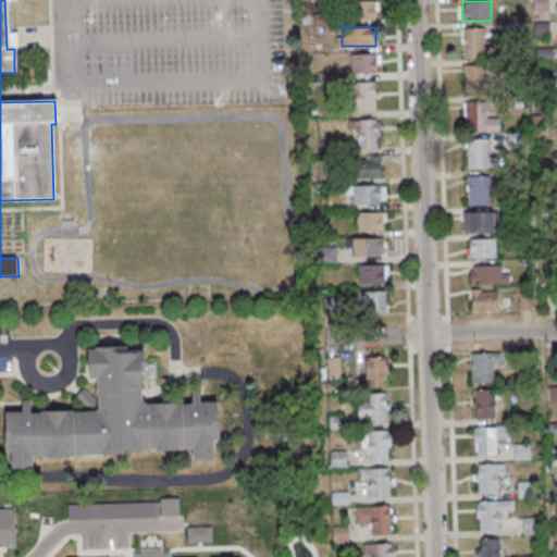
[(462,58),(485,58),(485,28),(462,28),(462,58)]
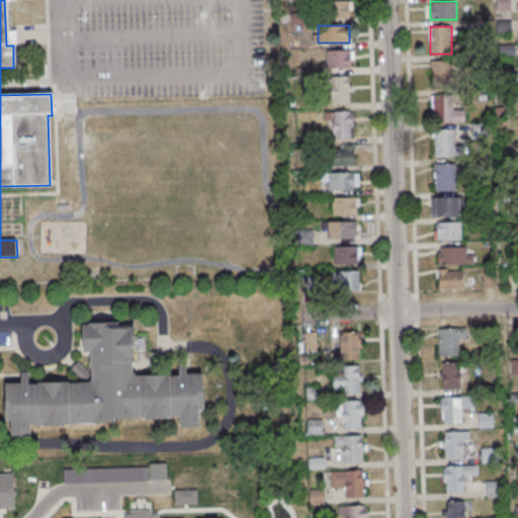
[(327,50),(327,69),(352,69),(352,50),(327,50)]
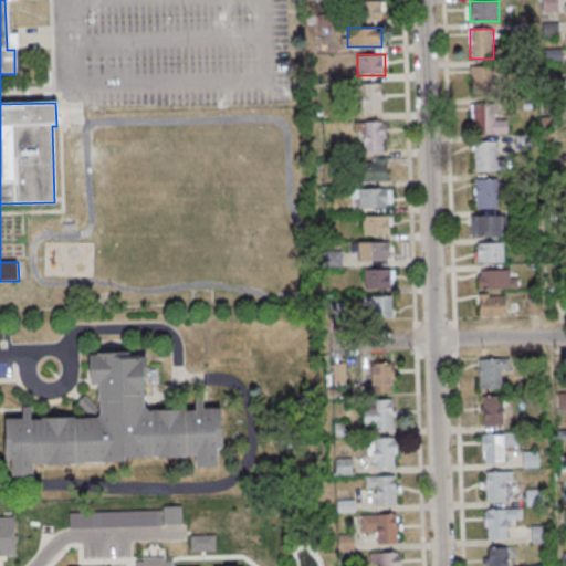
[(472,93),(494,93),(494,66),(472,66),(472,93)]
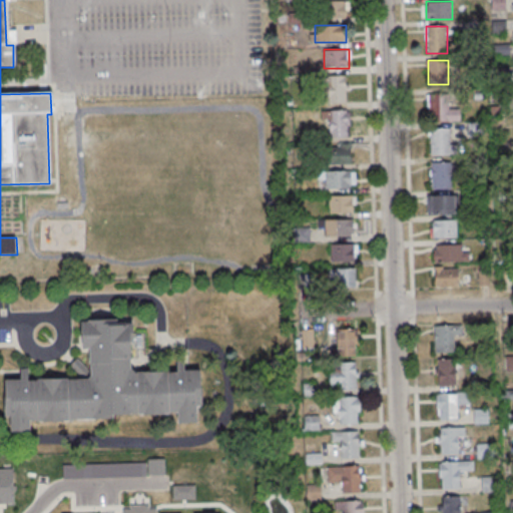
[(347,76),(328,76),(328,103),(347,103),(347,76)]
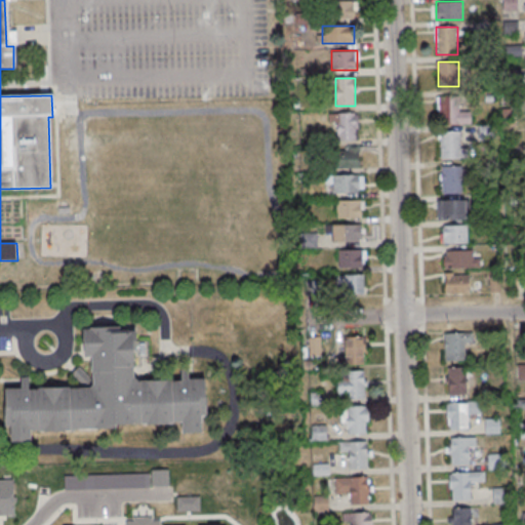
[(471,123),(471,112),(459,112),(459,98),(439,99),(439,124),(471,123)]
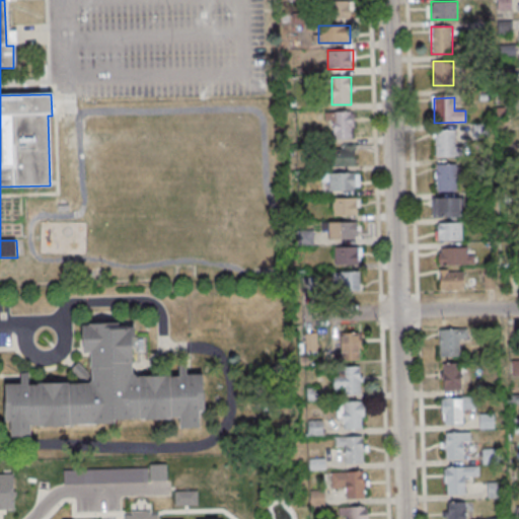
[(325,112),(325,123),(332,123),(332,140),(353,140),(353,112),(325,112)]
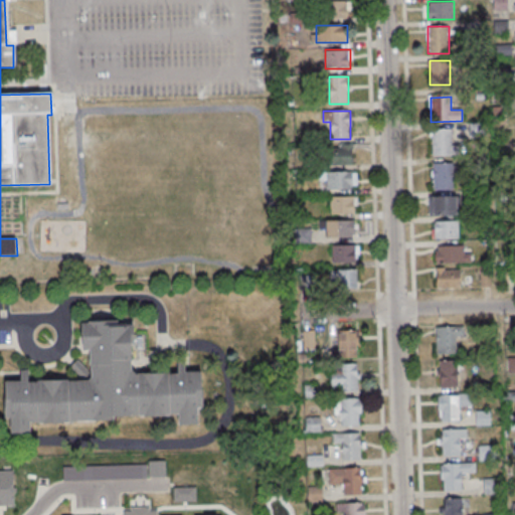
[(453,129),(433,129),(433,155),(458,155),(458,144),(453,144),(453,129)]
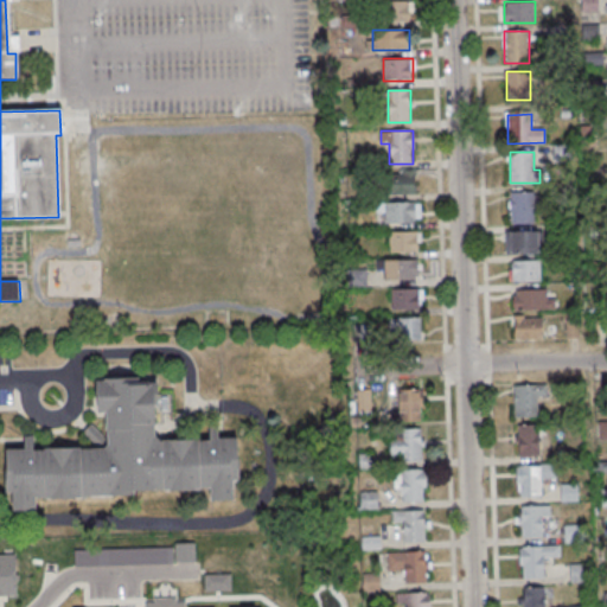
[(414,171),(388,171),(388,195),(414,195),(414,171)]
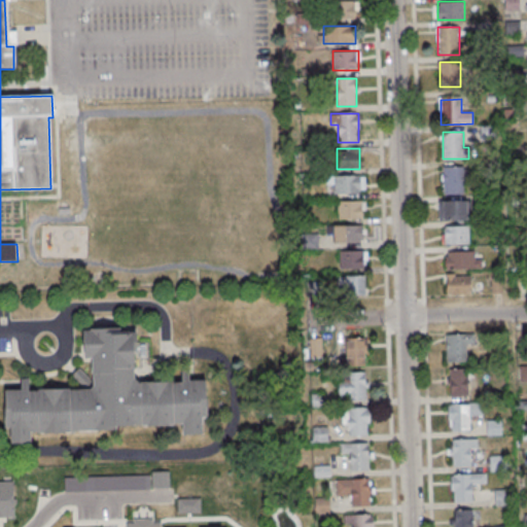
[(443,194),(466,194),(466,166),(443,166),(443,194)]
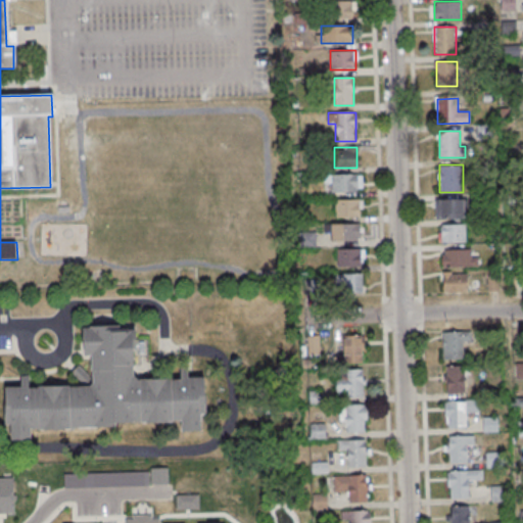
[(362,175),(328,176),(328,193),(362,192),(362,175)]
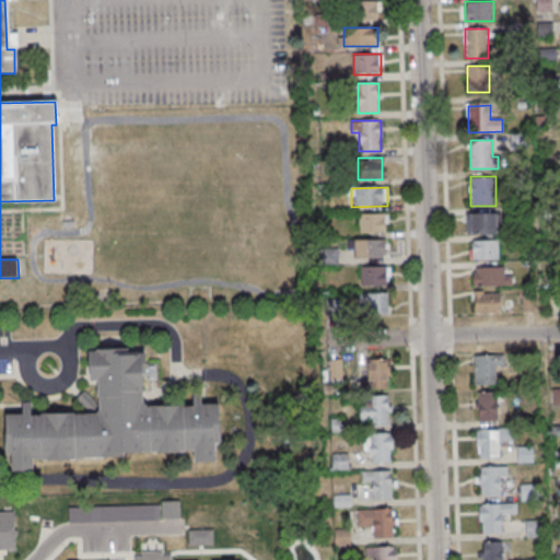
[(498,233),(498,213),(466,213),(466,233),(498,233)]
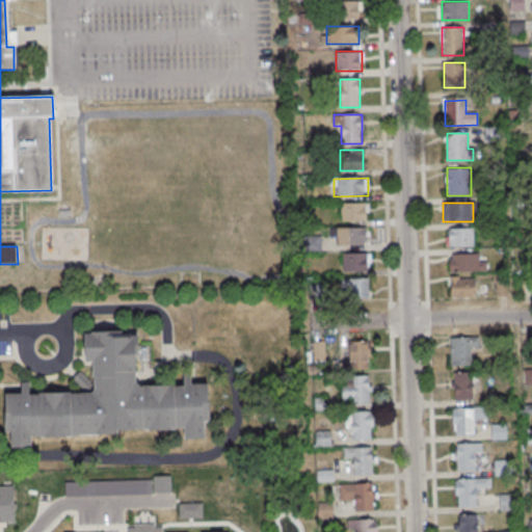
[(368,204),(340,204),(340,221),(368,221),(368,204)]
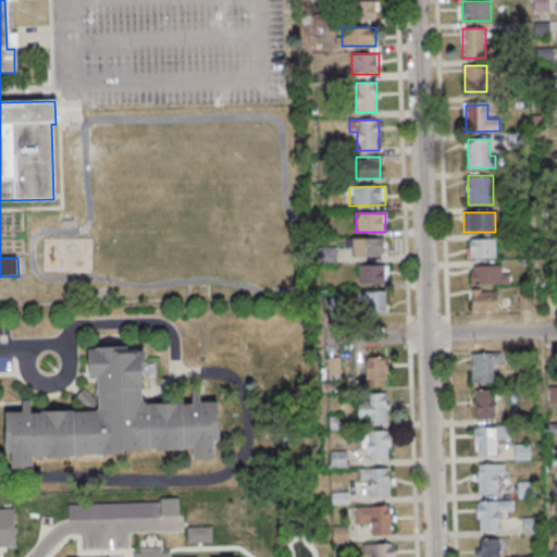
[(496,238),(469,238),(469,258),(496,258),(496,238)]
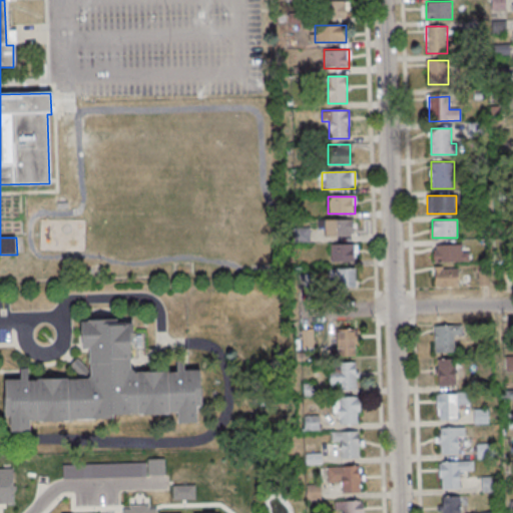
[(355,236),(355,220),(324,220),(324,236),(355,236)]
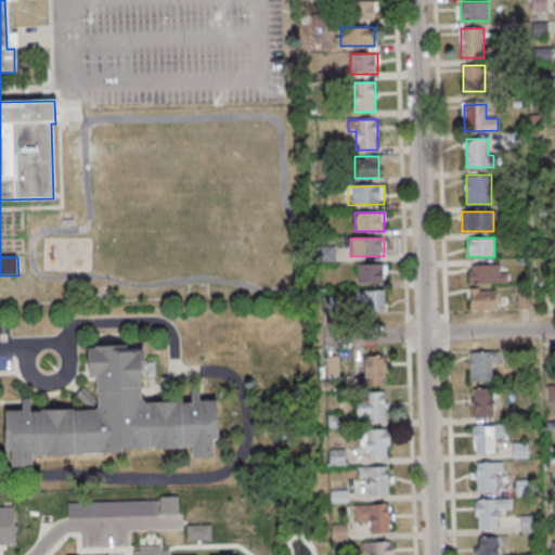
[(358,283),(386,283),(386,265),(358,265),(358,283)]
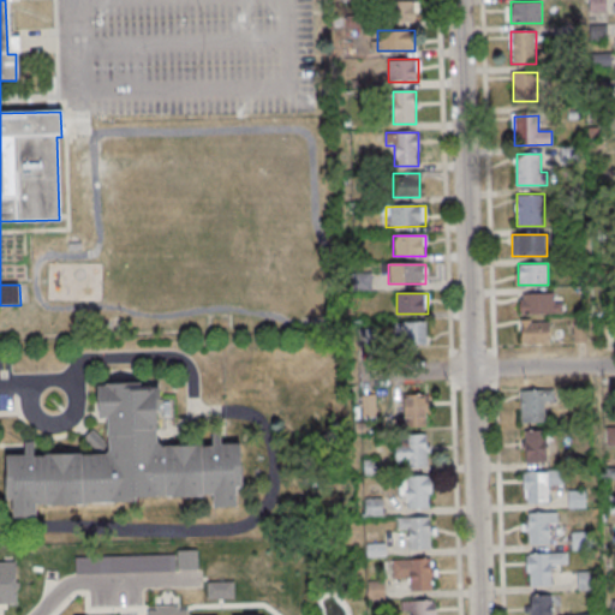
[(520,314),(560,314),(560,293),(520,293),(520,314)]
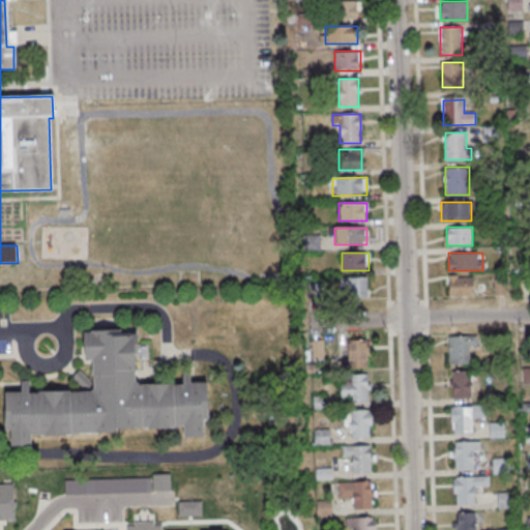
[(474,295),(474,276),(449,276),(449,295),(474,295)]
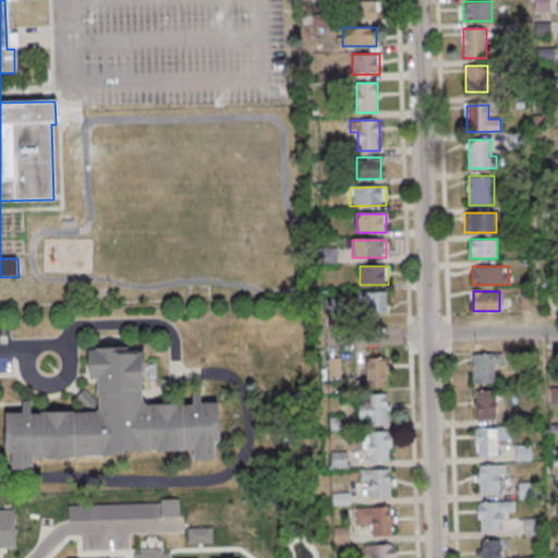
[(364,293),(364,312),(387,312),(387,293),(364,293)]
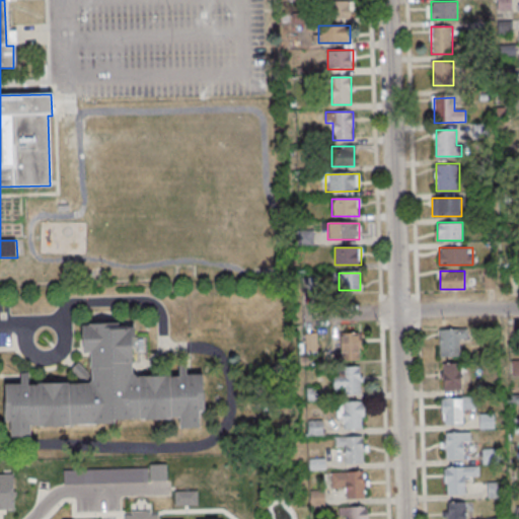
[(2,384),(18,384),(18,373),(25,373),(26,385),(34,385),(34,383),(66,383),(66,384),(86,383),(89,381),(88,368),(87,368),(87,353),(80,353),(80,326),(87,325),(87,324),(115,323),(115,326),(132,326),(132,347),(129,347),(130,372),(135,377),(175,376),(175,364),(184,364),(186,374),(201,373),(202,411),(197,412),(197,427),(177,428),(177,418),(169,418),(169,419),(138,420),(138,418),(112,419),(112,423),(67,425),(67,426),(36,427),(36,426),(26,426),(27,436),(8,437),(7,421),(3,421),(2,384)]
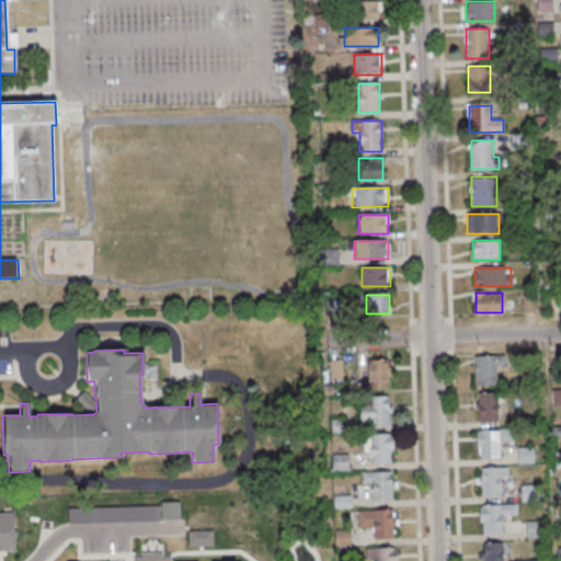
[(496,367),(505,367),(505,355),(476,355),(476,386),(496,386),(496,367)]
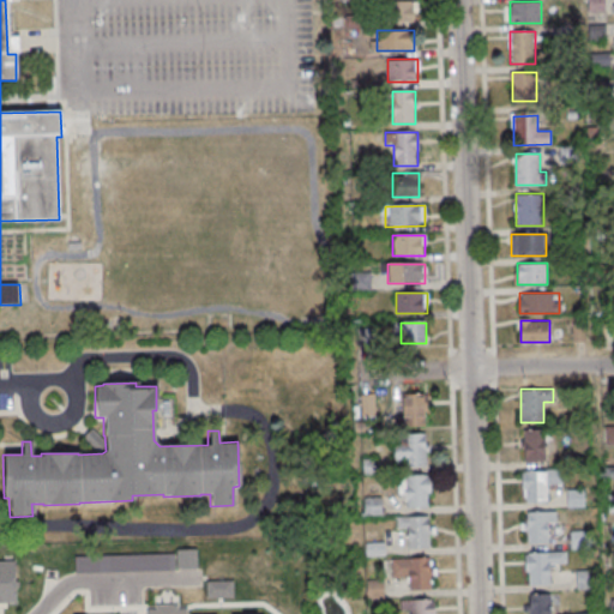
[(403,395),(403,425),(426,425),(426,395),(403,395)]
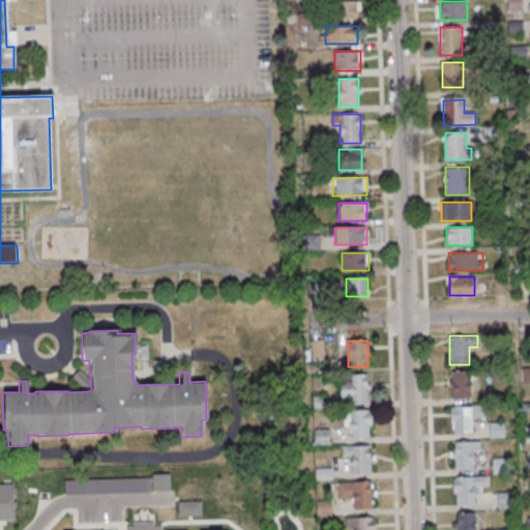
[(471,371),(451,371),(451,398),(471,398),(471,371)]
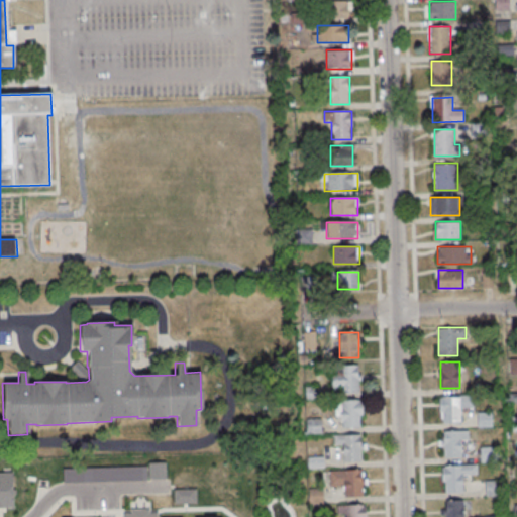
[(359,367),(332,367),(332,392),(359,392),(359,367)]
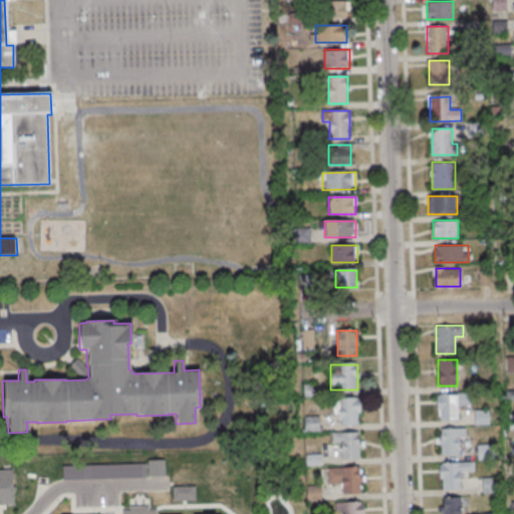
[(459,394),(438,394),(438,420),(459,420),(459,394)]
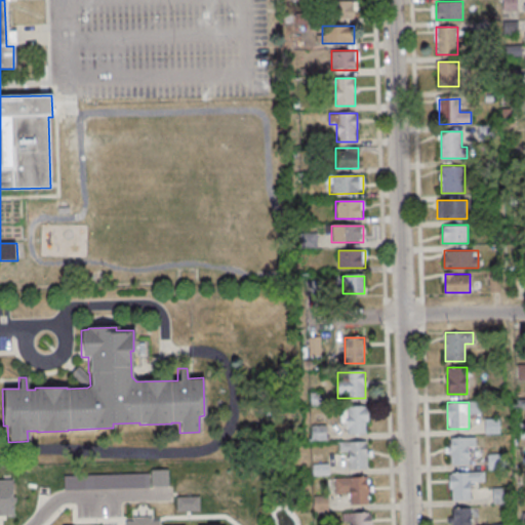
[(344,406),(344,435),(368,435),(368,406),(344,406)]
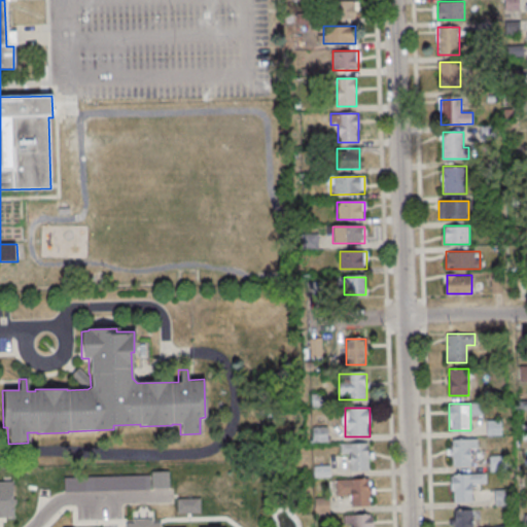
[(452,438),(452,466),(473,466),(473,438),(452,438)]
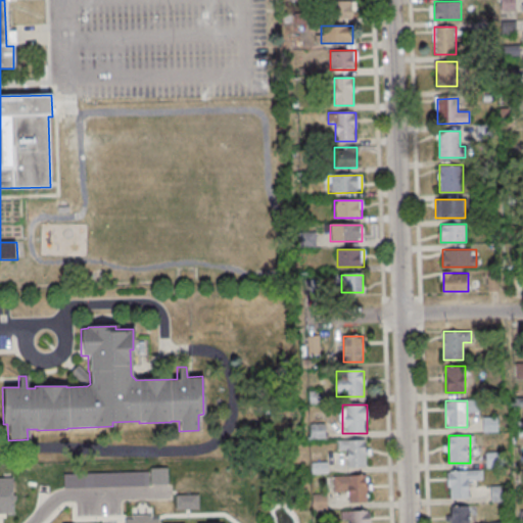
[(367,467),(367,439),(338,439),(338,452),(347,452),(347,467),(367,467)]
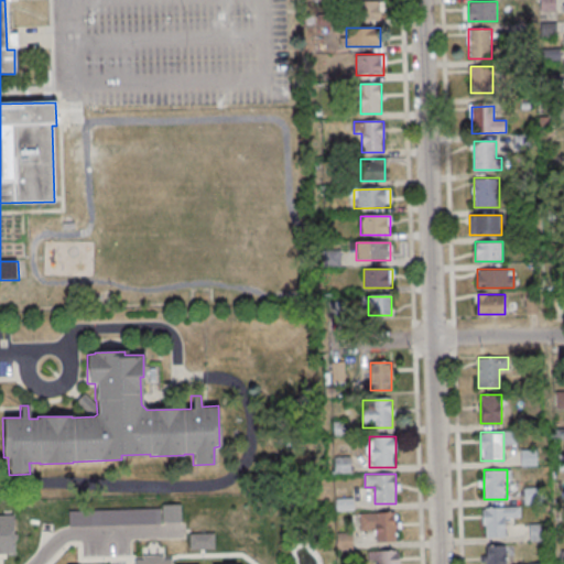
[(525,502),(540,502),(540,489),(525,489),(525,502)]
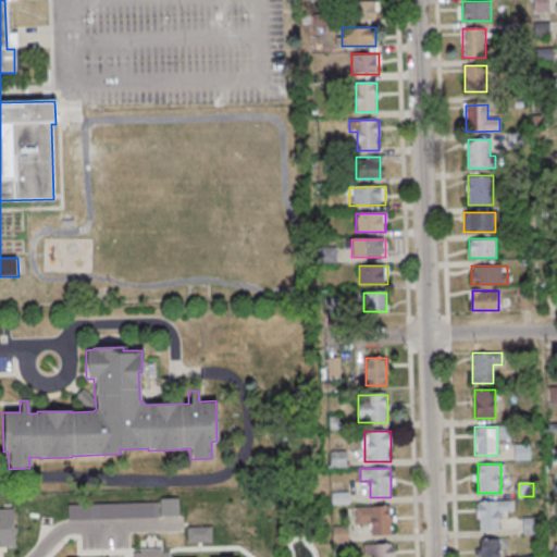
[(514,500),(478,500),(478,530),(499,530),(499,511),(514,511),(514,500)]
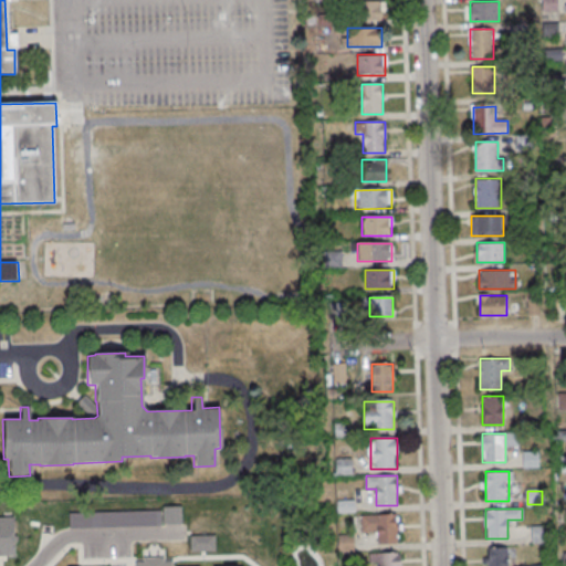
[(376,544),(397,544),(397,515),(362,515),(362,533),(376,533),(376,544)]
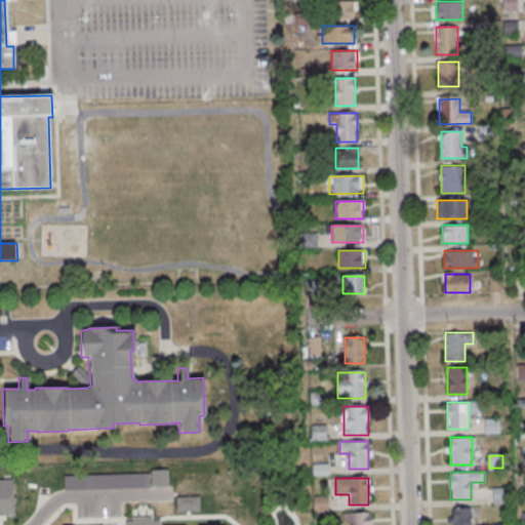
[(0,480),(0,517),(11,517),(11,480),(0,480)]
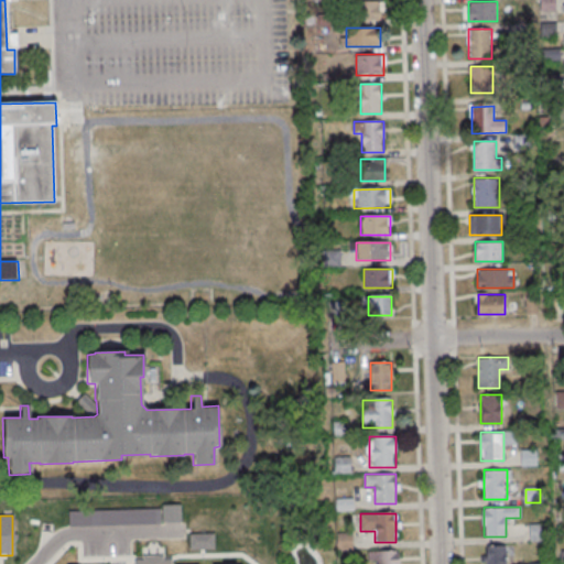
[(531,541),(543,540),(542,524),(531,525),(531,541)]
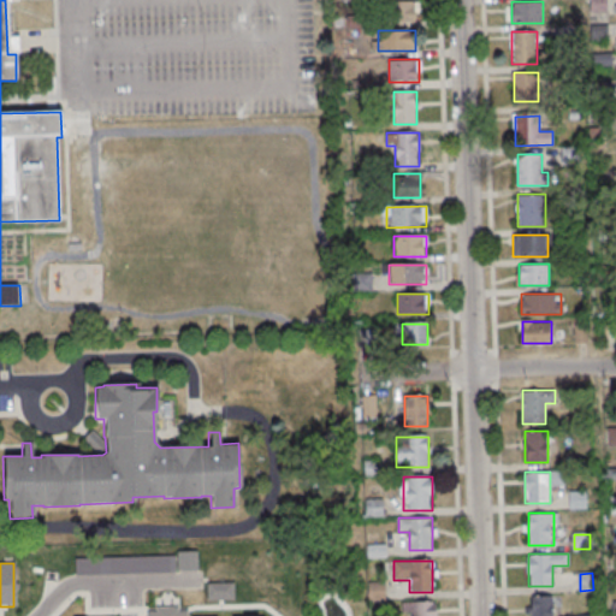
[(531,596),(529,615),(552,615),(554,596),(531,596)]
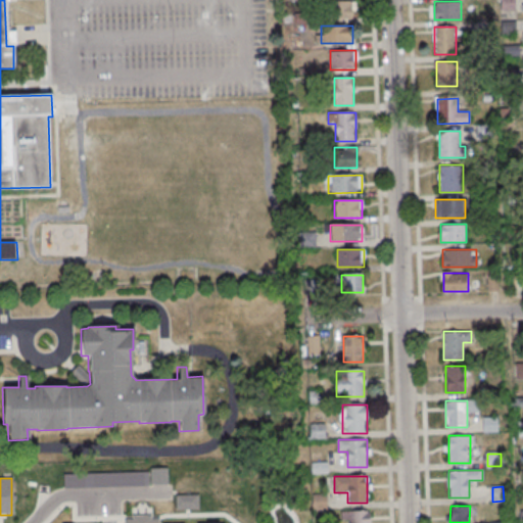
[(341,511),(341,521),(349,521),(349,522),(370,522),(370,510),(341,511)]
